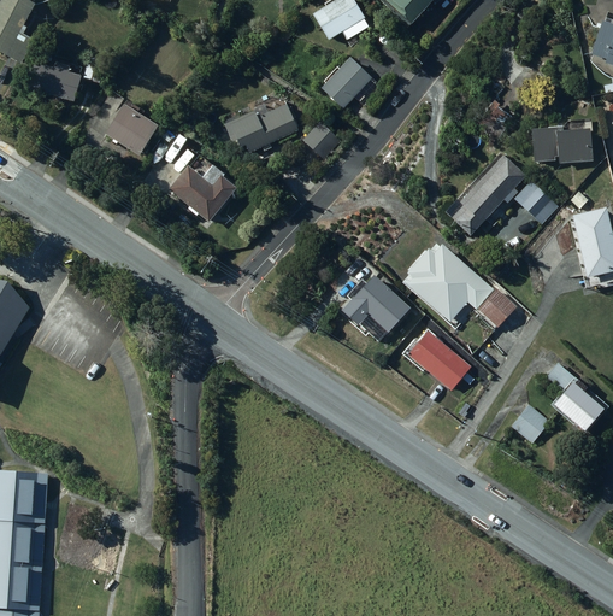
[(23,24),(34,1),(30,0),(0,0),(0,50),(22,60),(34,37),(23,33),(27,27),(23,24)]
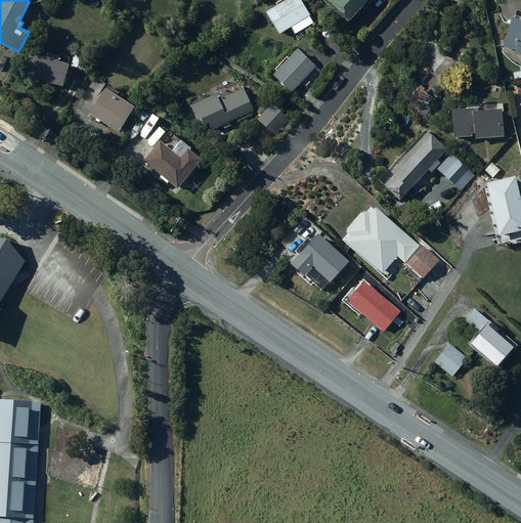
[(280,0),(262,11),(276,35),(309,14),(301,0),(280,0)]
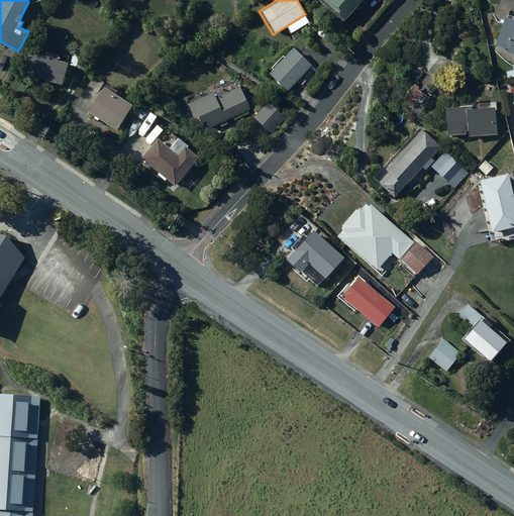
[(321,0),(331,9),(329,11),(340,22),(343,19),(342,18),(360,0),(364,0),(366,2),(368,0),(370,0),(371,2),(373,0),(321,0)]
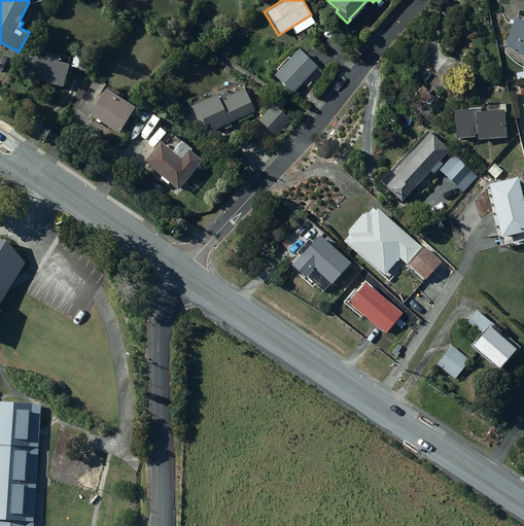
[(523,20),(514,18),(505,46),(519,49),(518,54),(523,55),(523,20)]
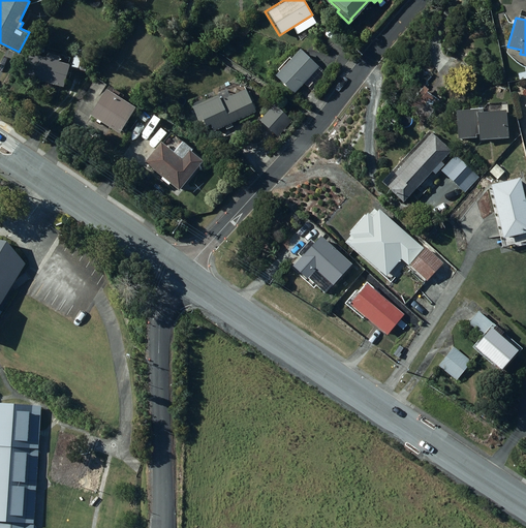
[(478,27),(482,34),(489,31),(486,24),(478,27)]
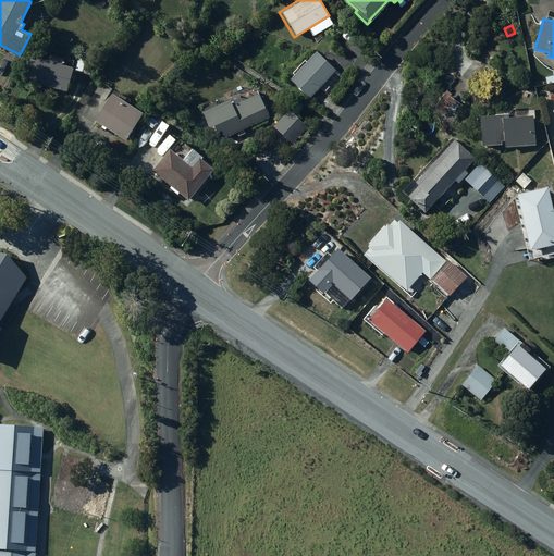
[(315,50),(288,78),(309,98),(335,70),(315,50)]
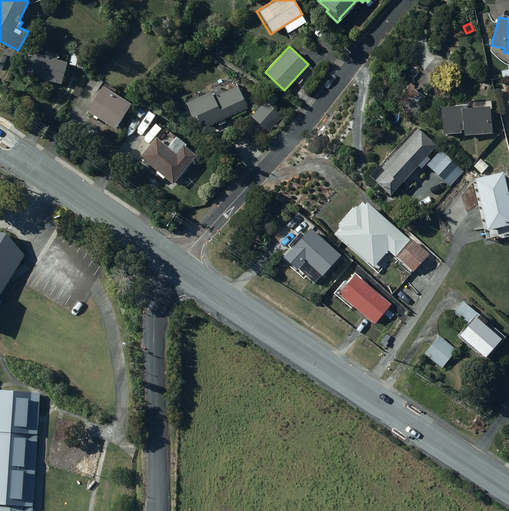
[(22,72),(61,83),(69,55),(50,50),(50,52),(45,50),(43,56),(29,51),(22,72)]
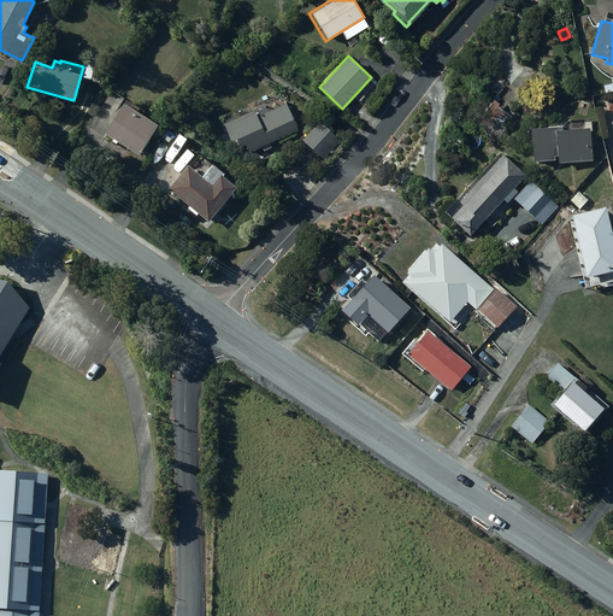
[(490,133),(502,140),(517,117),(491,100),(487,109),(484,112),(477,123),(490,133)]
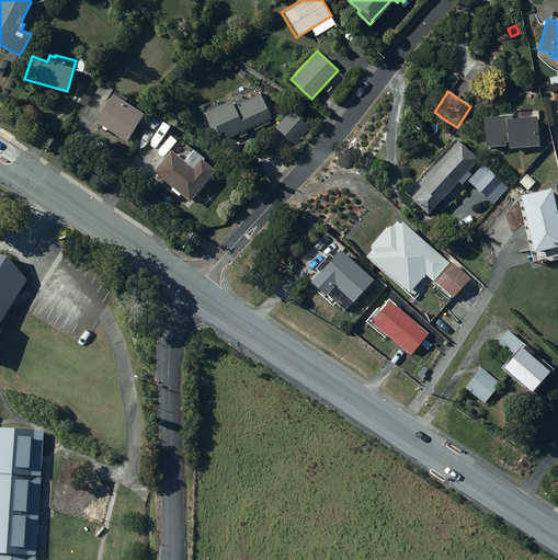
[(230,99),(203,112),(211,129),(215,127),(217,134),(223,130),(226,138),(272,117),(261,92),(234,105),(230,99)]
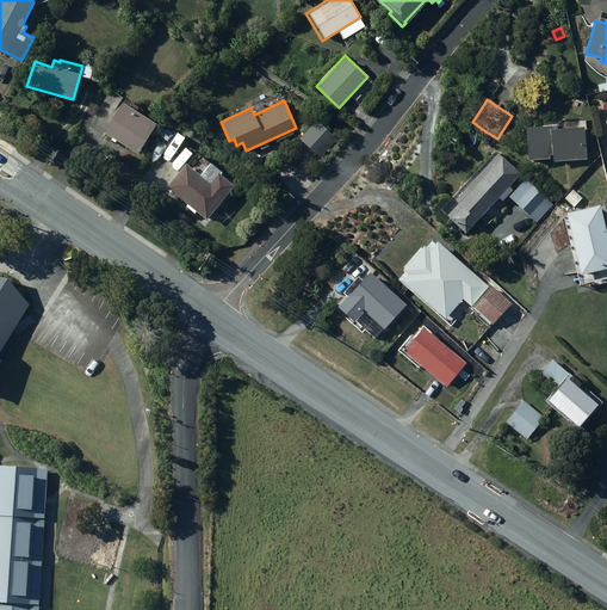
[(155,124),(121,102),(103,130),(136,153),(155,124)]
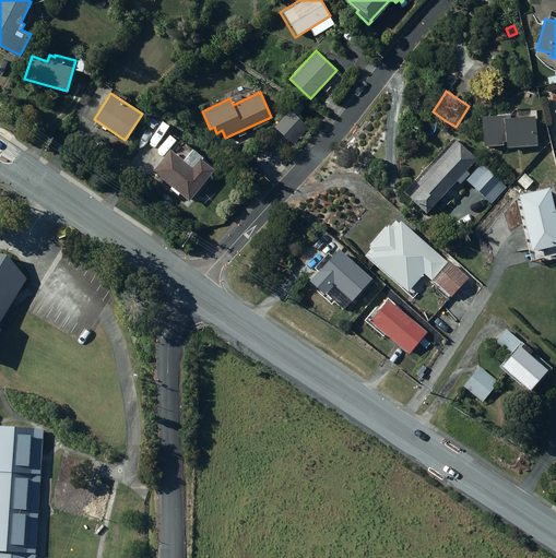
[(488,101),(484,106),(489,110),(494,104),(488,101)]
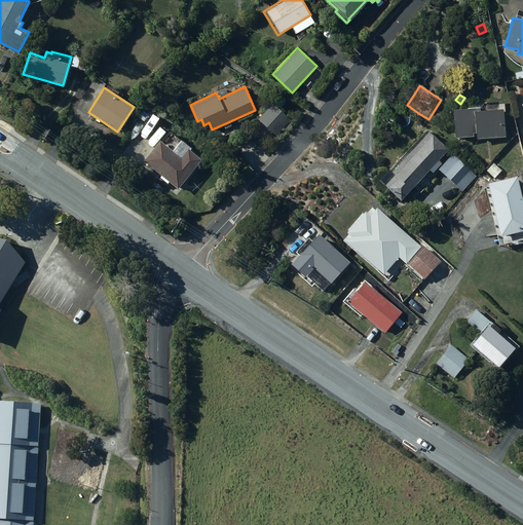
[(272,103),(258,118),(276,136),(291,119),(272,103)]
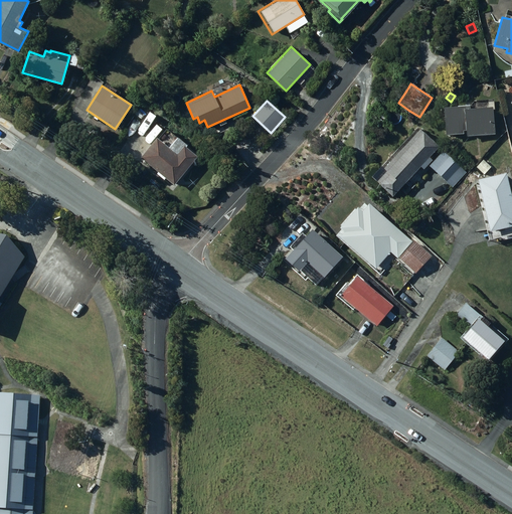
[(463,133),(462,130),(466,130),(466,136),(495,133),(492,106),(469,108),(468,105),(442,107),(445,135),(463,133)]
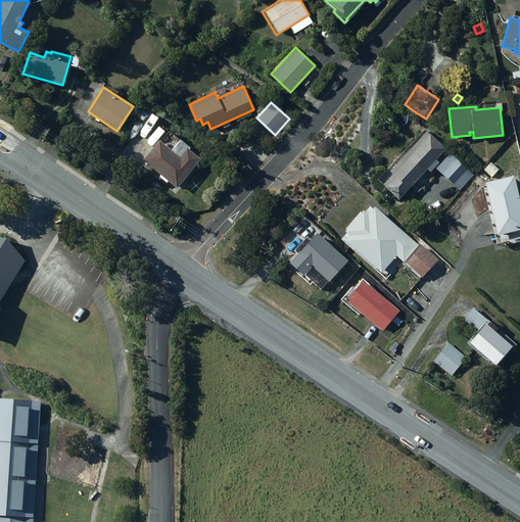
[(461,190),(474,175),(425,130),(387,172),(383,169),(377,176),(378,177),(376,179),(396,199),(414,180),(420,185),(428,176),(423,172),(427,168),(430,171),(435,165),(461,190)]
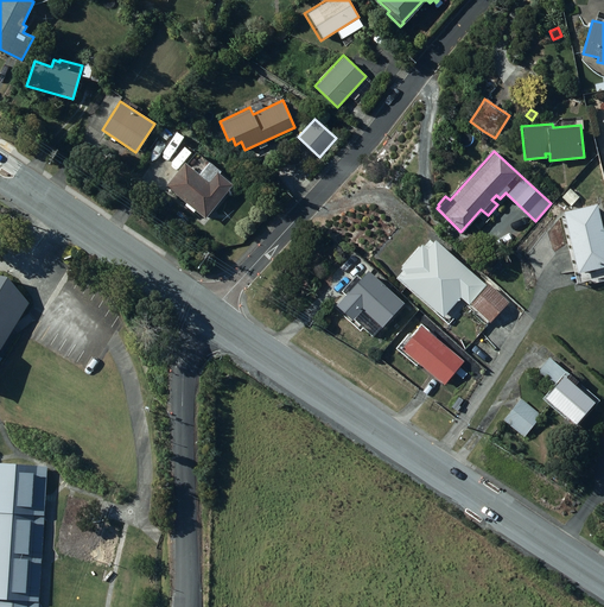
[(183,162),(164,185),(185,202),(184,204),(194,212),(195,209),(205,217),(231,184),(217,172),(220,170),(208,162),(198,174),(183,162)]
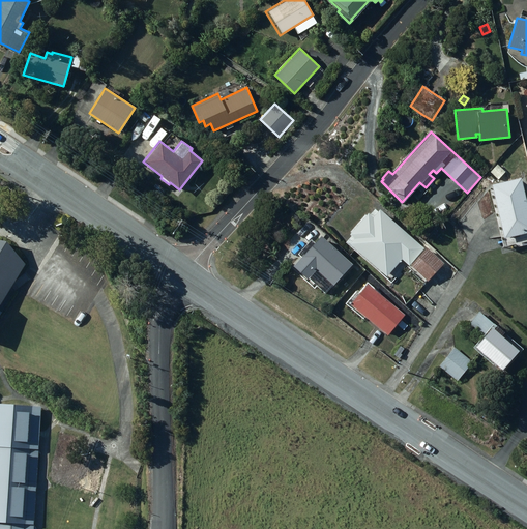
[(492,171),(500,178),(507,171),(499,164),(492,171)]
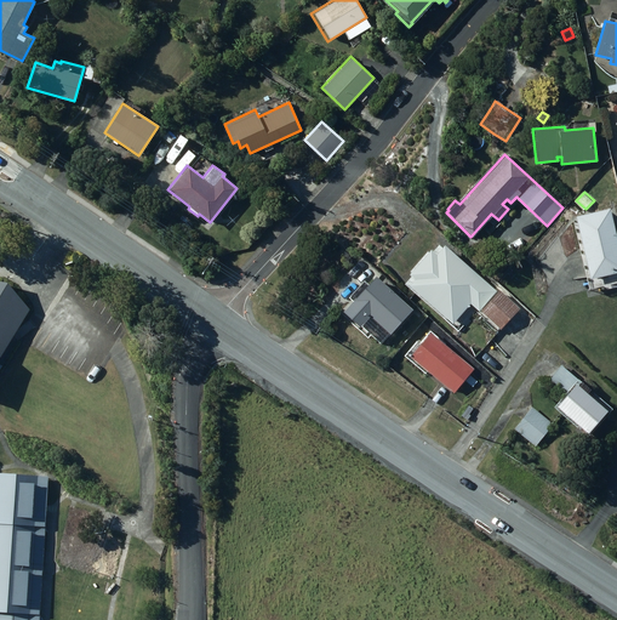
[(613,206),(575,215),(589,278),(616,272),(616,219),(613,206)]
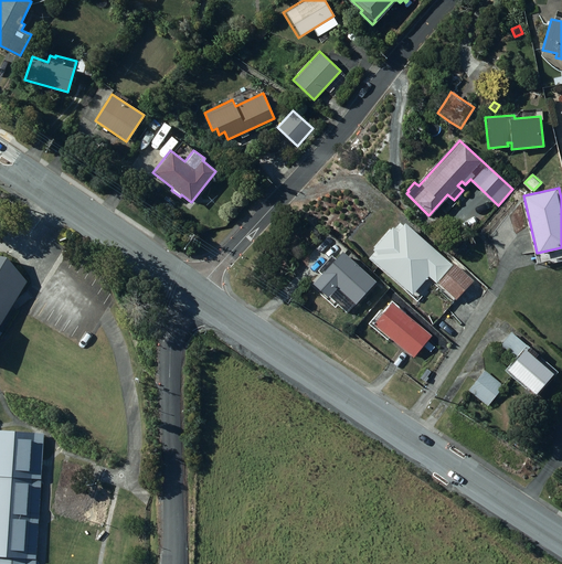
[(438,261),(406,232),(384,257),(419,287),(431,273),(436,277),(435,279),(457,298),(474,279),(456,263),(452,267),(441,257),(438,261)]
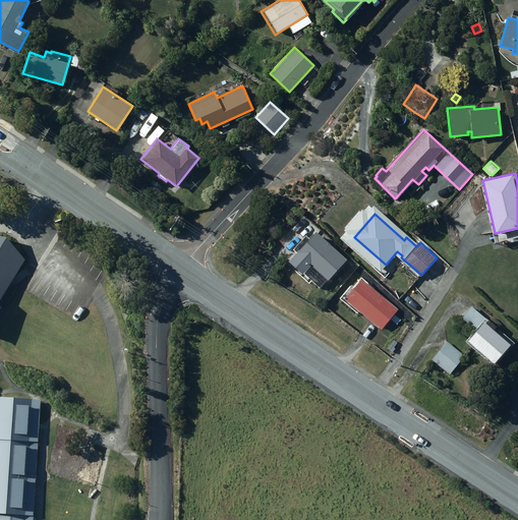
[(305,235),(293,249),(295,251),(287,261),(302,275),(311,265),(329,280),(347,260),(315,231),(309,238),(305,235)]
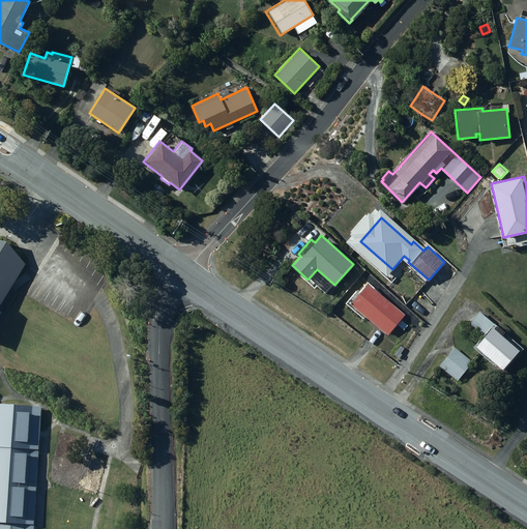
[(0,303),(28,261),(0,242),(0,303)]
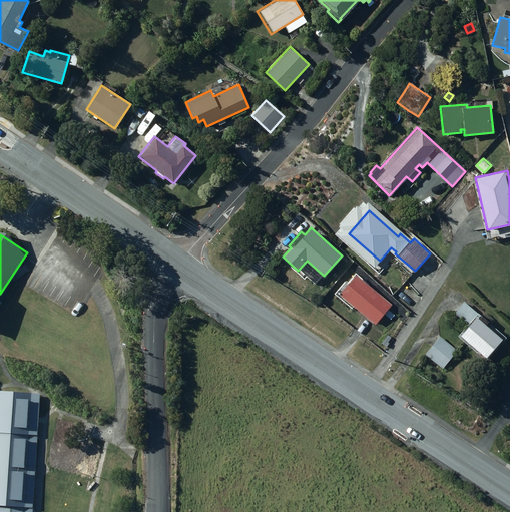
[(340,293),(376,324),(393,305),(357,274),(340,293)]
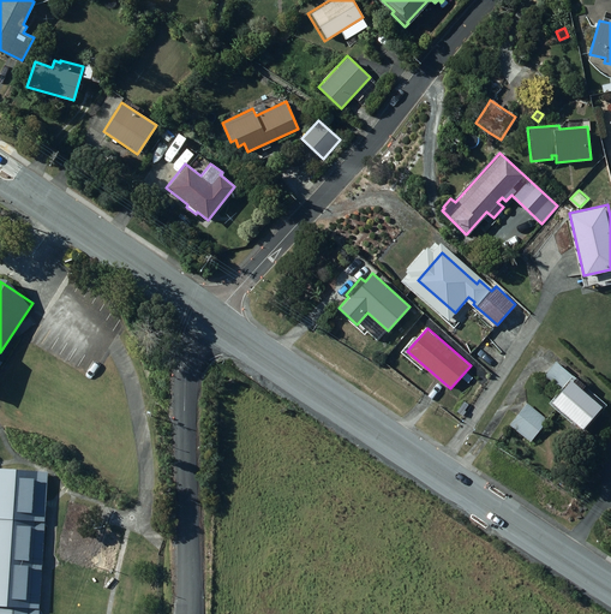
[(550,403),(582,429),(600,406),(581,389),(585,385),(576,379),(577,377),(557,361),(545,375),(561,388),(550,403)]
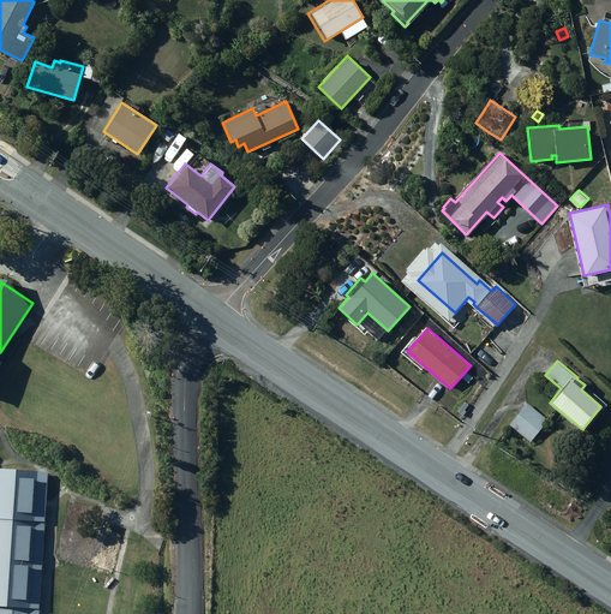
[(510,424),(532,441),(550,418),(528,401),(510,424)]
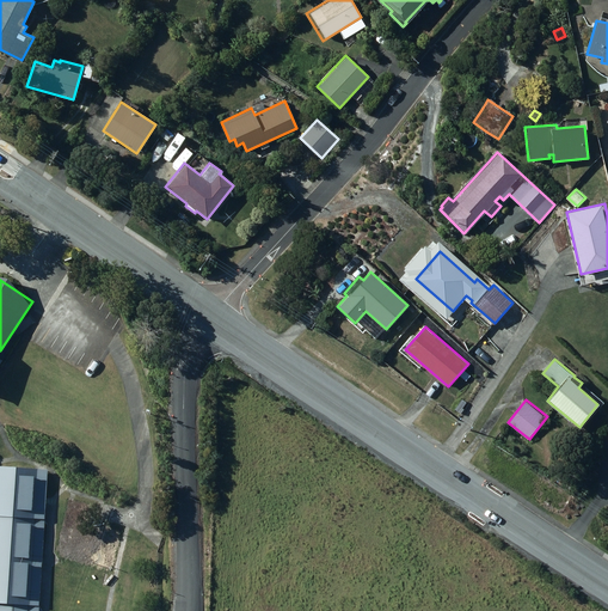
[(0,610),(38,610),(49,470),(0,466),(0,610)]
